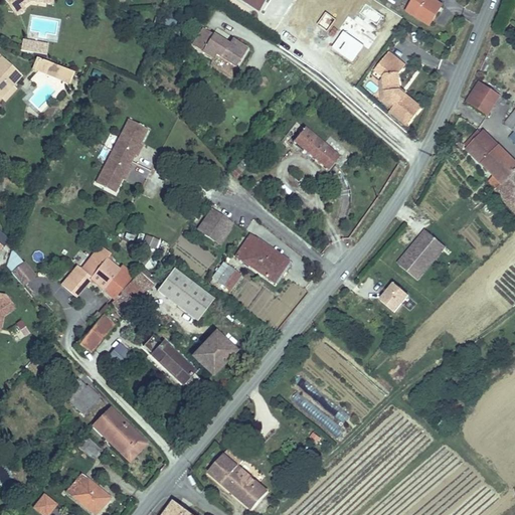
[(18,0),(16,0),(8,4),(12,11),(22,6),(20,3),(18,0)]
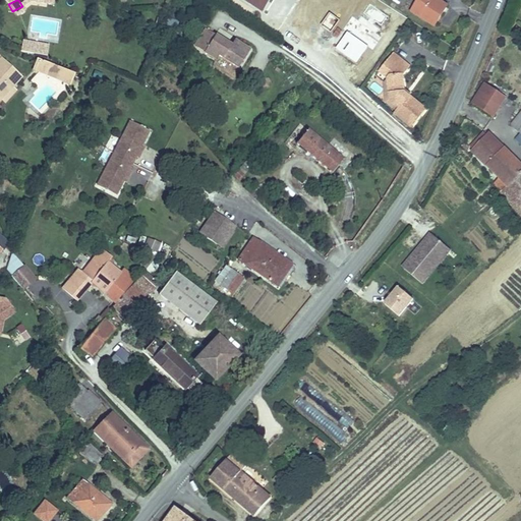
[(419,0),(414,8),(438,22),(450,3),(443,0),(419,0)]
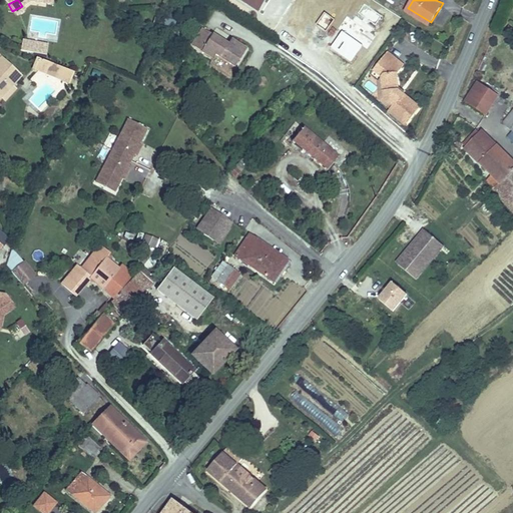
[(210,51),(230,64),(243,45),(229,36),(226,39),(203,24),(189,44),(206,56),(210,51)]
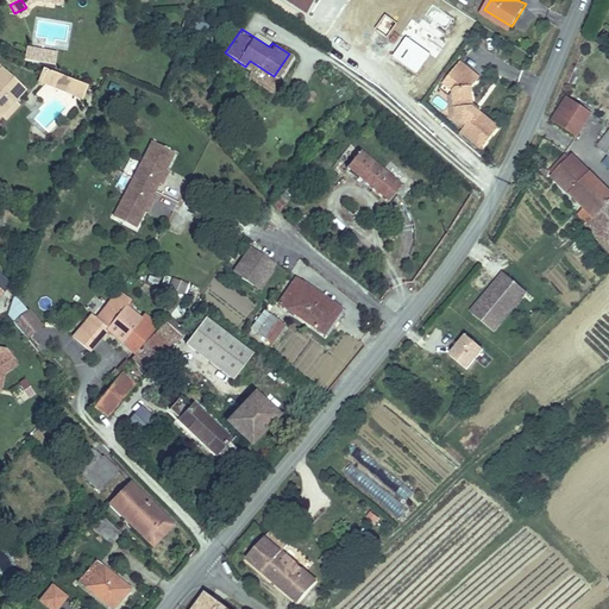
[(24,43),(20,43),(18,55),(27,56),(30,44),(24,43)]
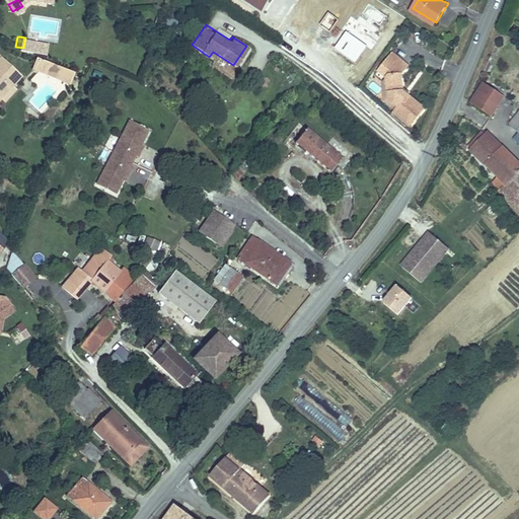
[(43,41),(25,38),(23,48),(41,51),(43,41)]
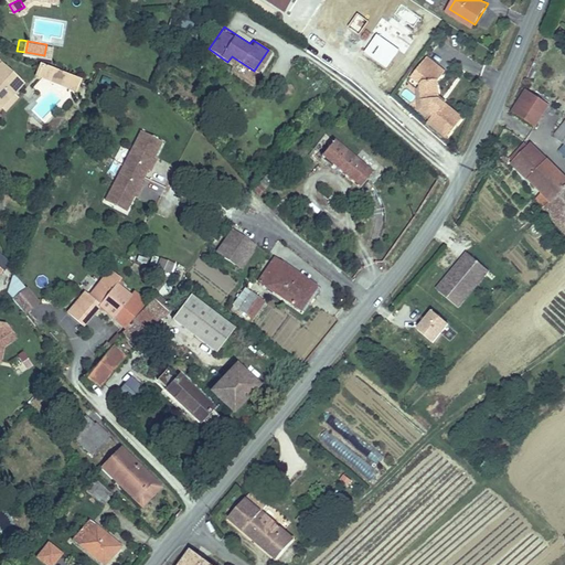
[(443,96),(443,95),(440,78),(448,67),(432,54),(420,67),(429,74),(425,81),(426,104),(437,113),(435,116),(433,119),(449,134),(465,114),(448,100),(443,96)]
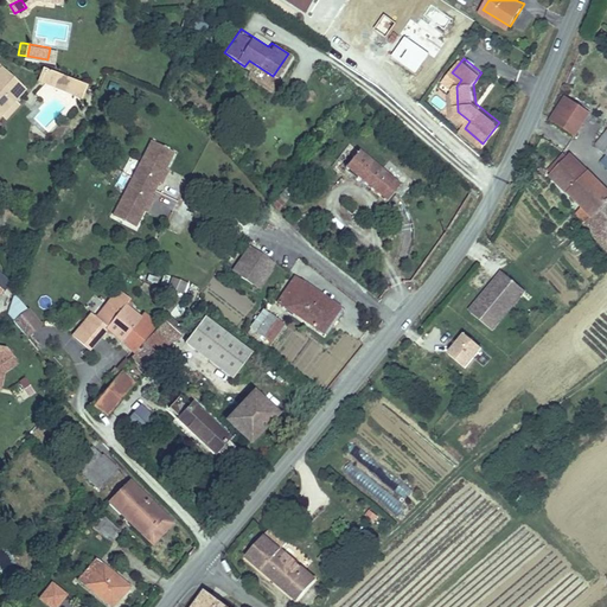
[(13,75),(0,63),(0,70),(10,80),(13,75)]
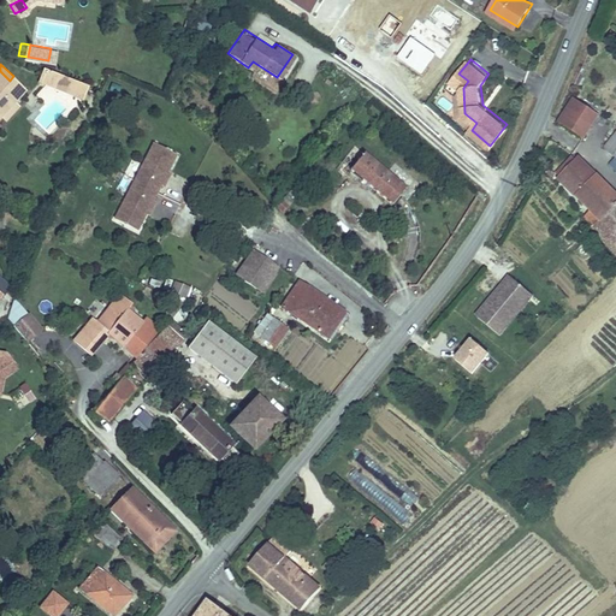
[(48,67),(46,66),(40,81),(53,86),(58,71),(48,67)]
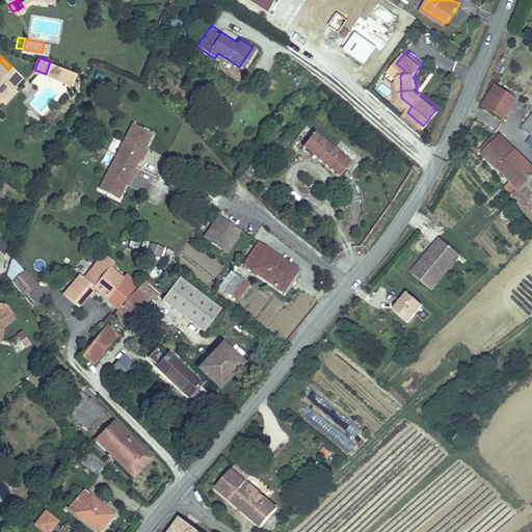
[(0,98),(2,96),(0,92),(0,90),(9,81),(12,84),(21,74),(11,65),(8,70),(0,61),(0,98)]
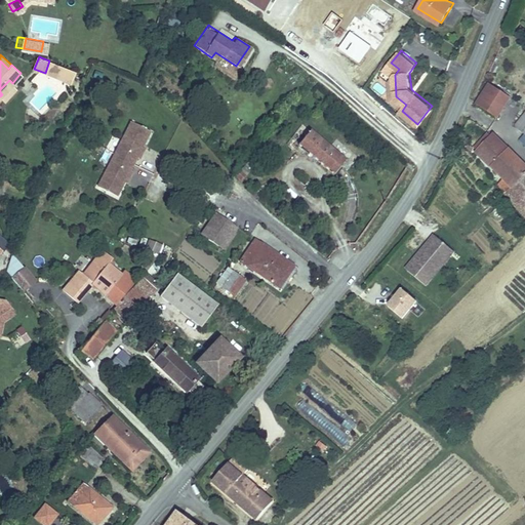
[(55,63),(49,61),(45,73),(58,78),(64,67),(55,63)]
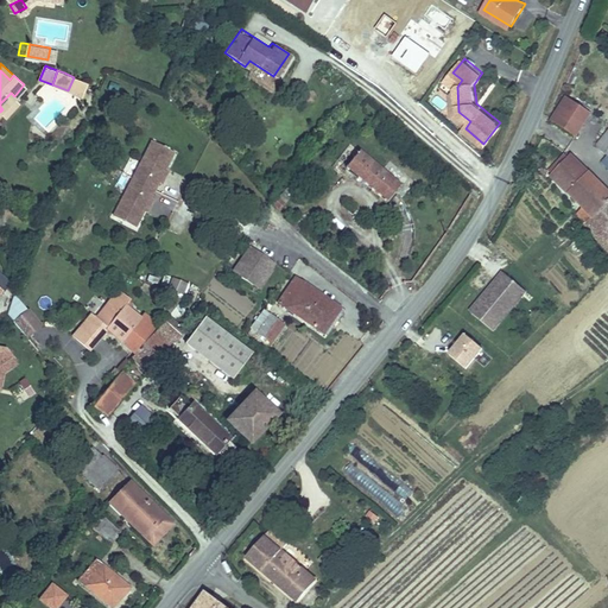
[(457,87),(462,80),(453,73),(447,78),(457,87)]
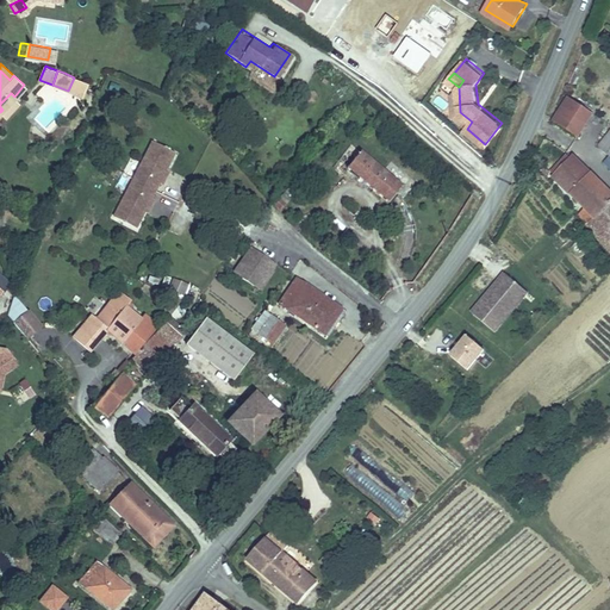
[(83,81),(74,78),(68,91),(78,94),(83,81)]
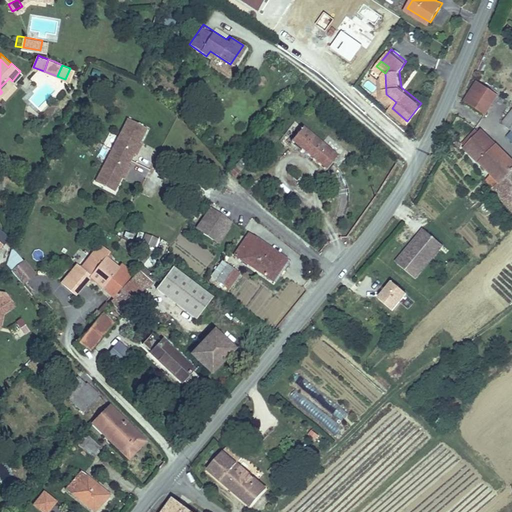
[(386,94),(385,73),(381,78),(383,96),(394,105),(396,102),(386,94)]
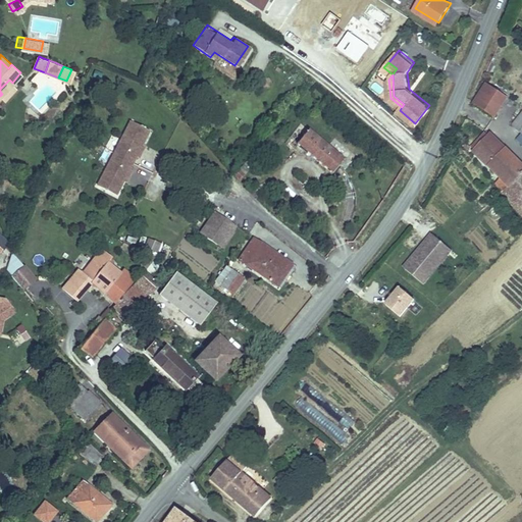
[(0,89),(0,91),(2,94),(12,83),(9,80),(0,89)]
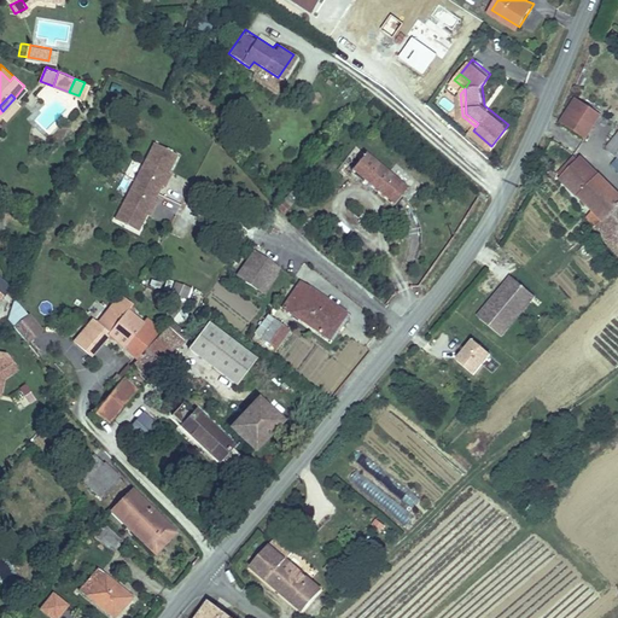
[(559,121),(584,138),(600,114),(575,97),(559,121)]
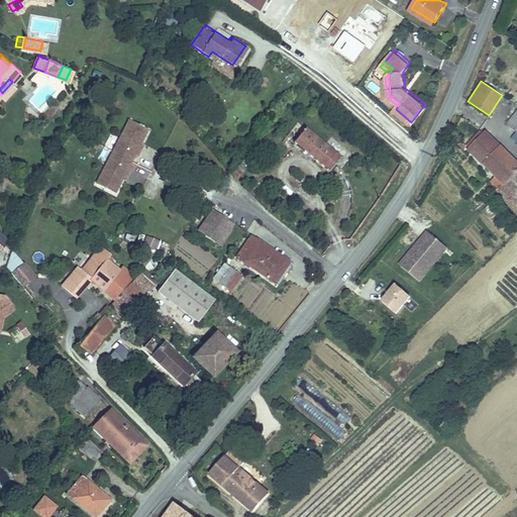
[(516,109),(508,122),(516,127),(516,109)]
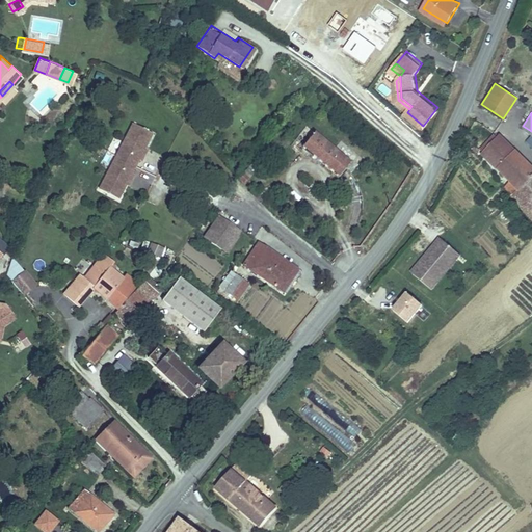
[(137,154),(142,143),(151,129),(132,118),(97,183),(116,192),(125,179),(131,166),(137,154)]
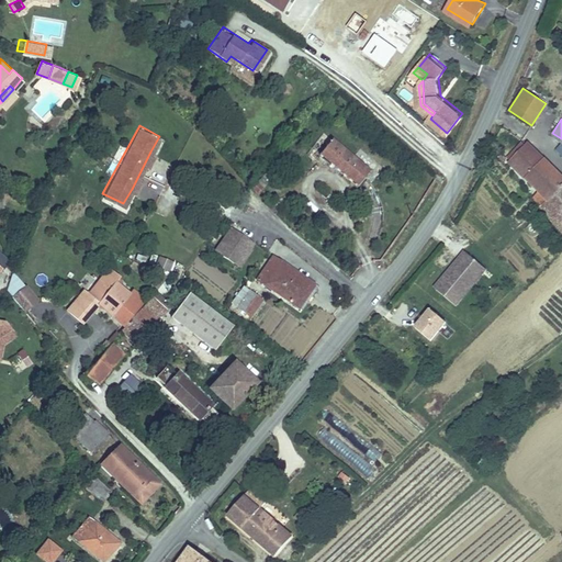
[(334,165),(348,146),(334,135),(319,154),(334,165)]
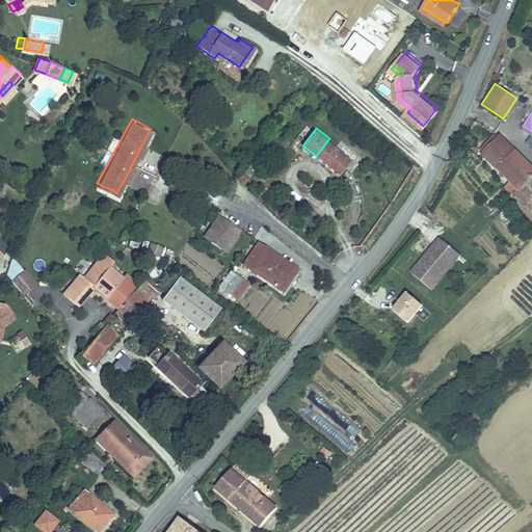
[(530,177),(531,176),(531,173),(491,131),(482,139),(487,144),(495,153),(489,158),(519,188),(530,177)]
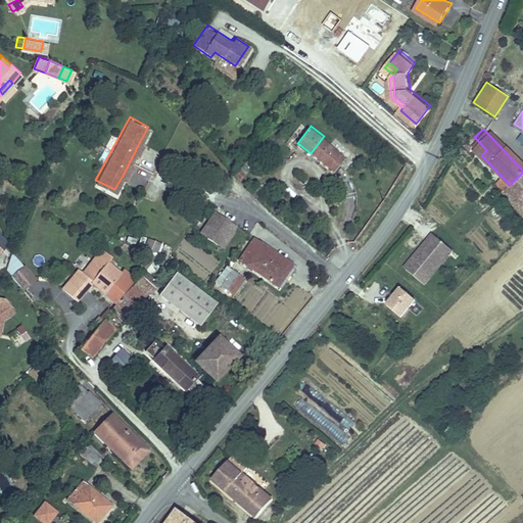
[(333,172),(345,157),(347,155),(324,136),(311,153),(333,172)]
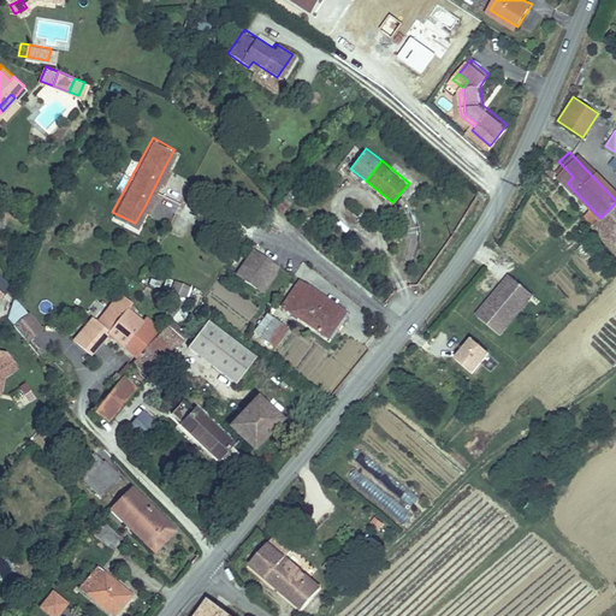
[(170,167),(165,166),(159,178),(164,179),(170,167)]
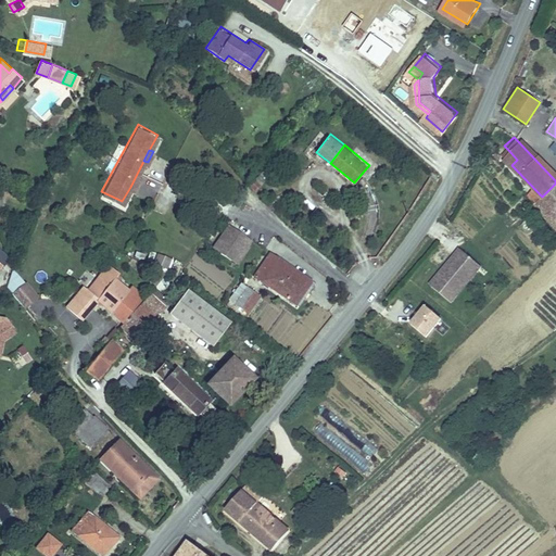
[(504,158),(512,165),(517,160),(509,151),(504,158)]
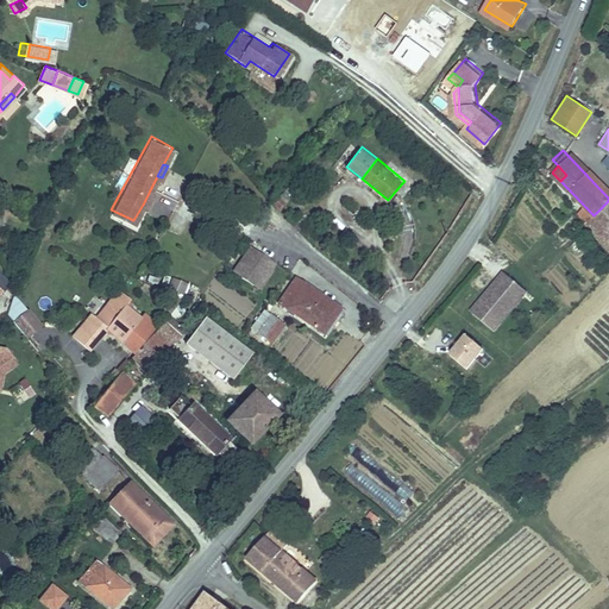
[(150,190),(143,205),(146,206),(154,192),(150,190)]
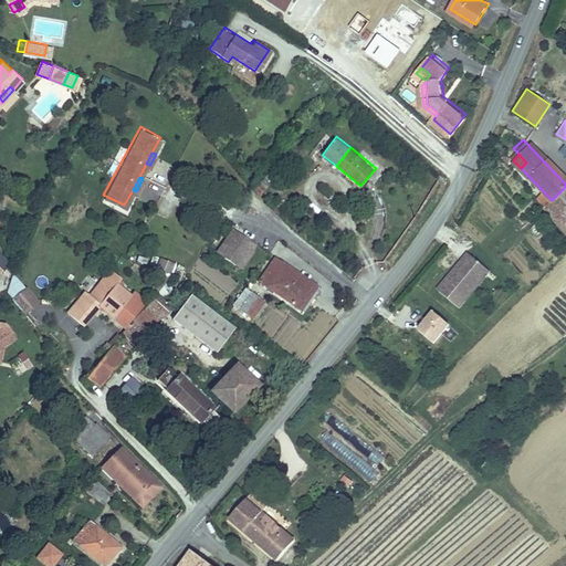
[(552,200),(545,208),(565,229),(565,190),(564,188),(552,200)]
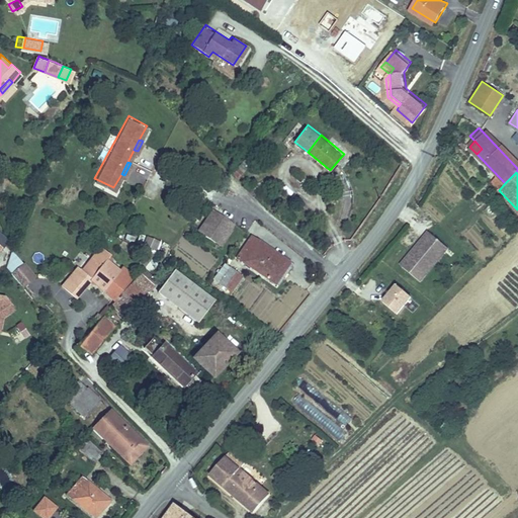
[(208,226),(225,206),(219,202),(203,222),(208,226)]
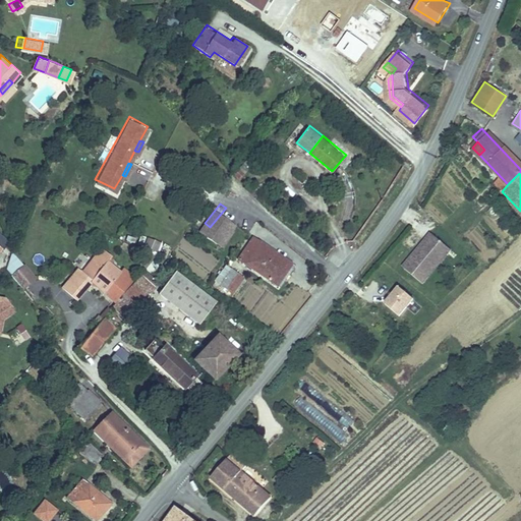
[(210,227),(224,238),(240,219),(226,208),(210,227)]
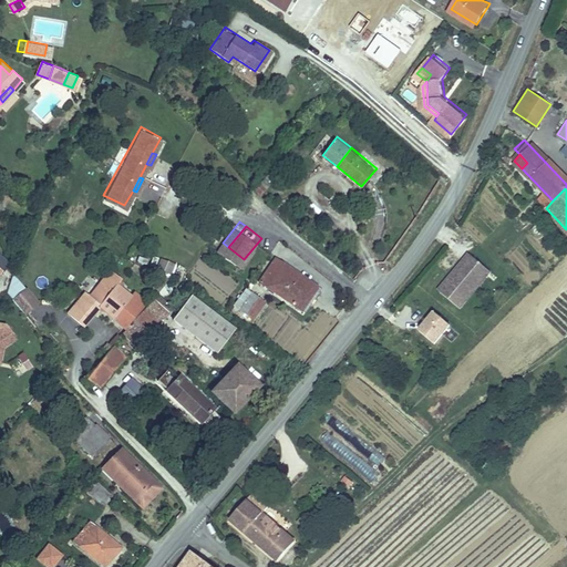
[(264,274),(300,302),(317,281),(280,254),(264,274)]
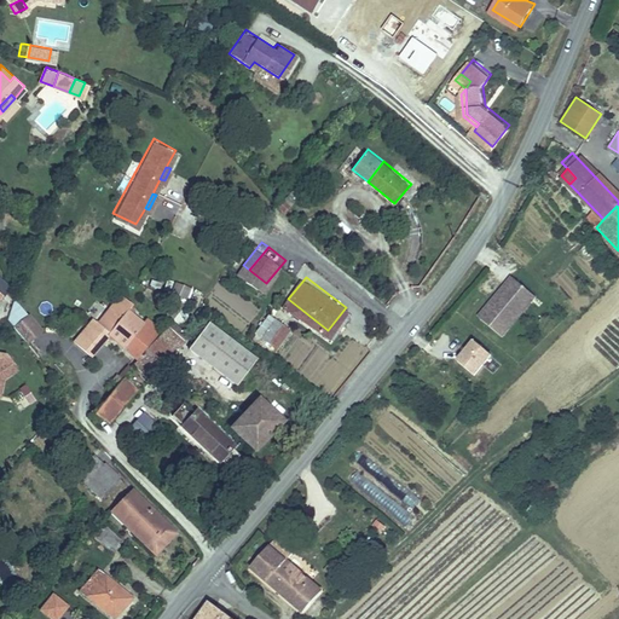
[(480,319),(503,339),(521,317),(515,311),(525,300),(526,301),(532,295),(513,279),(497,298),(501,301),(496,306),(493,302),(480,319)]
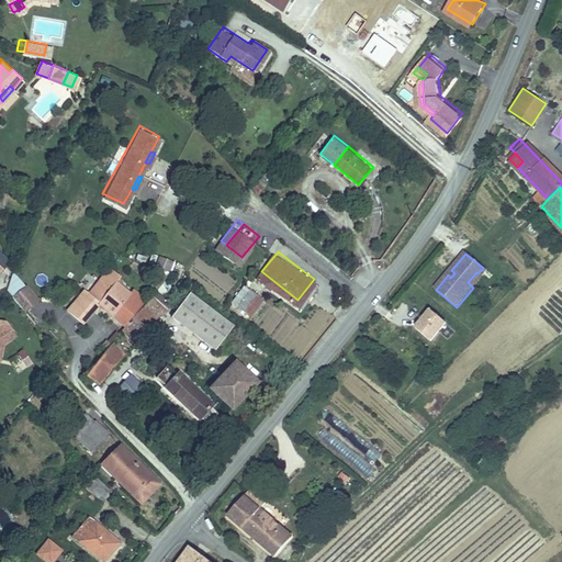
[(158,257),(156,265),(169,269),(171,261),(158,257)]
